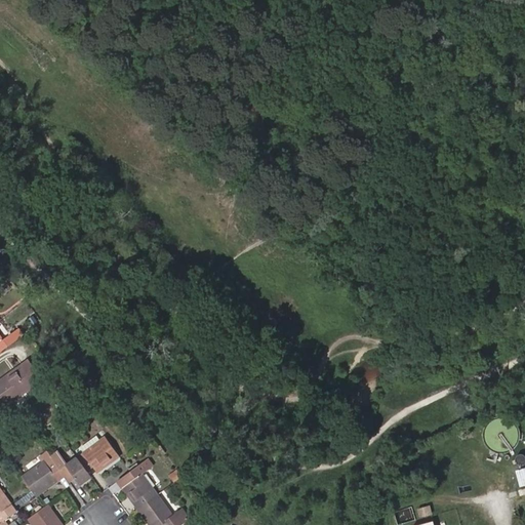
[(0,351),(24,334),(17,328),(3,338),(0,334),(0,351)]
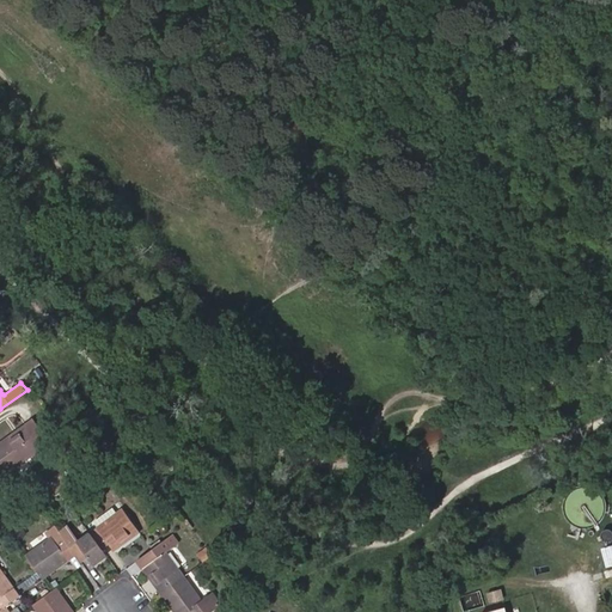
[(26,424),(30,430),(38,424),(35,418),(26,424)]
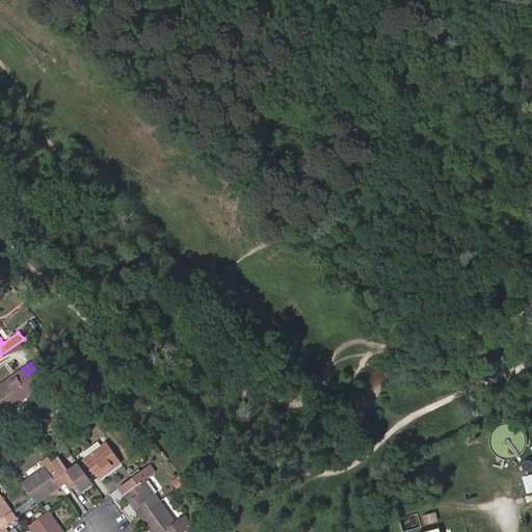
[(33,369),(26,374),(23,369),(0,383),(0,384),(14,404),(36,388),(40,392),(46,388),(33,369)]
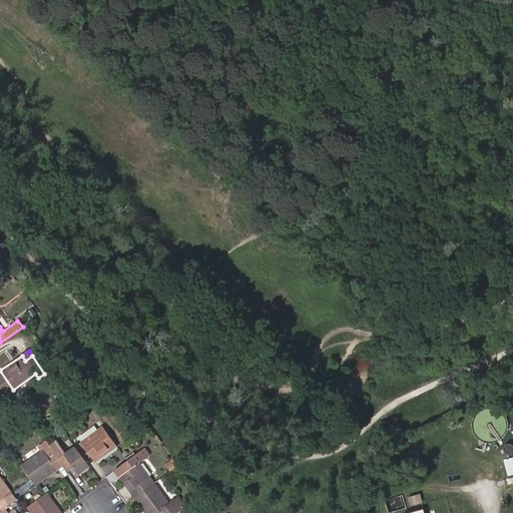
[(0,400),(13,390),(0,371),(0,400)]
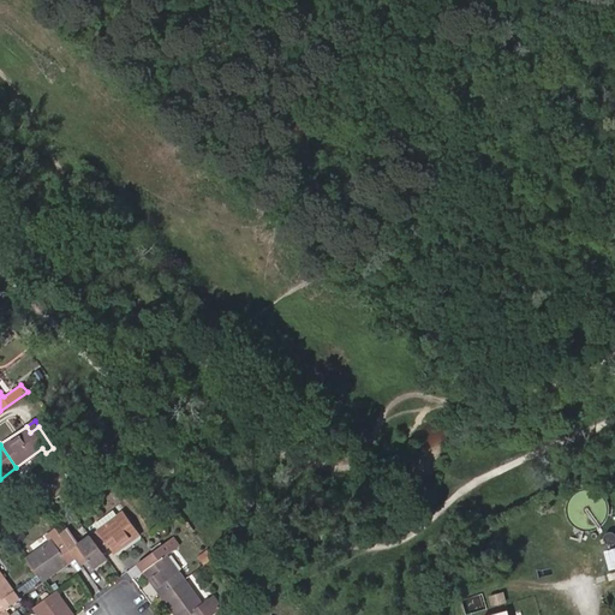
[(82,481),(95,471),(87,460),(73,470),(82,481)]
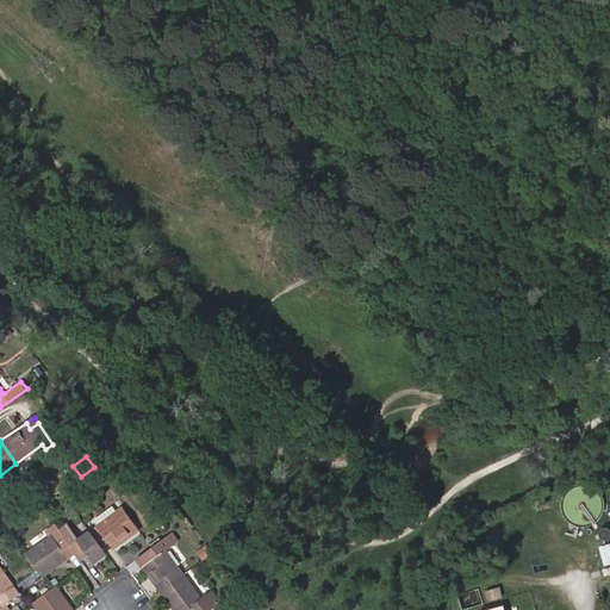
[(579,522),(583,522),(587,522),(591,521),(595,518),(597,516),(599,512),(601,510),(602,508),(602,504),(602,500),(601,497),(599,493),(598,491),(596,489),(593,487),(591,485),(589,485),(586,484),(583,484),(579,484),(574,485),(571,486),(568,489),(567,491),(565,493),(564,496),(562,499),(562,503),(562,505),(562,509),(565,512),(566,515),(568,517),(571,520),(573,521),(576,522),(579,522)]
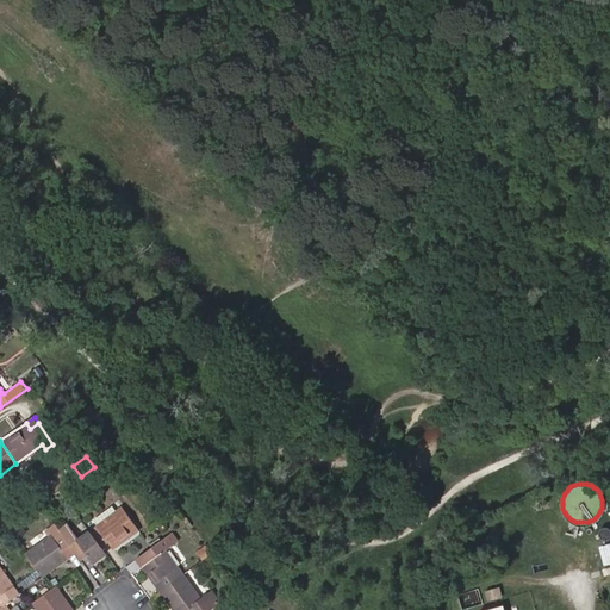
[(113,547),(139,529),(123,505),(89,529),(103,547),(109,542),(113,547)]
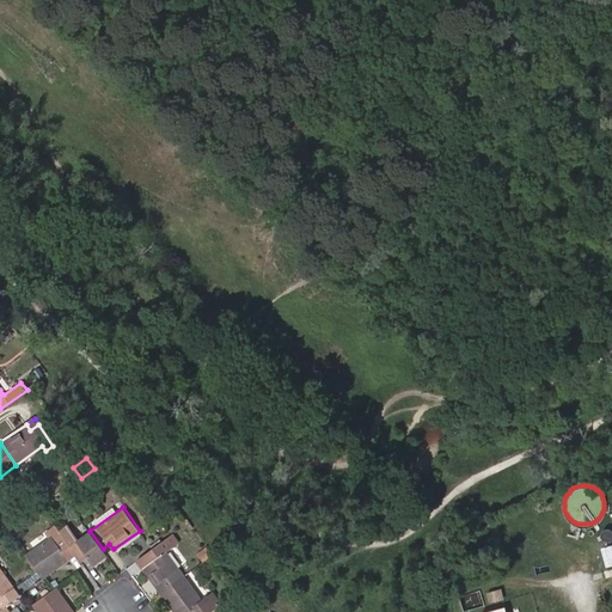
[(38,570),(43,577),(77,554),(67,540),(60,531),(26,554),(38,570)]
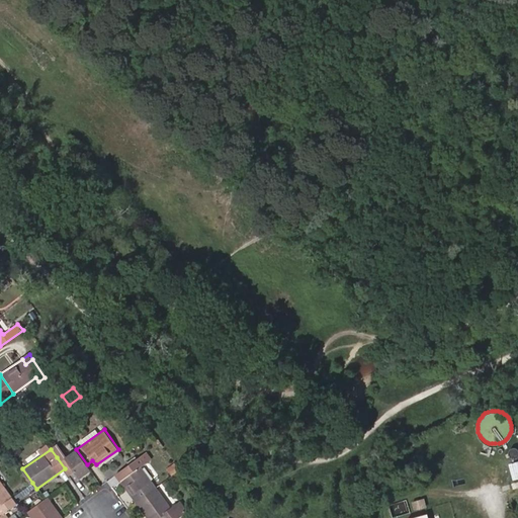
[(87,464),(76,449),(65,457),(63,453),(57,457),(65,468),(69,473),(74,469),(79,477),(90,469),(87,464)]
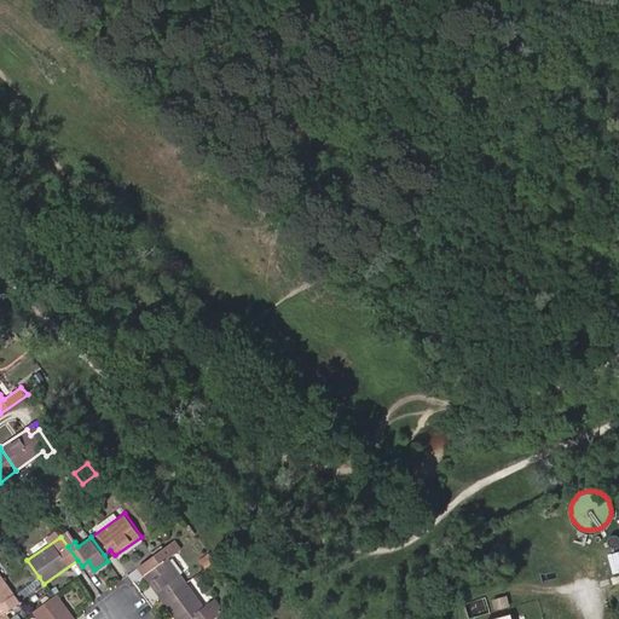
[(162,600),(186,583),(162,548),(154,554),(146,560),(151,567),(144,573),(162,600)]
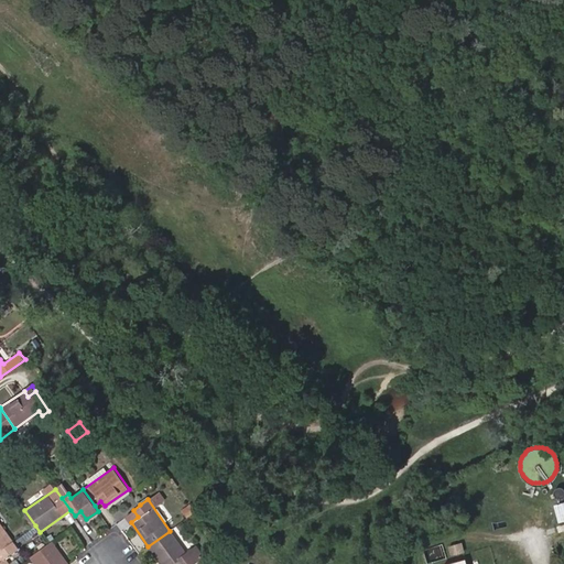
[(563,502),(530,511),(534,527),(538,528),(563,521),(563,502)]
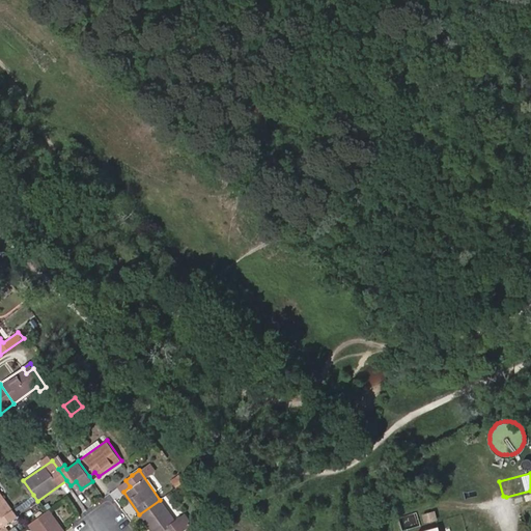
[(0,518),(11,510),(12,509),(0,492),(0,518)]
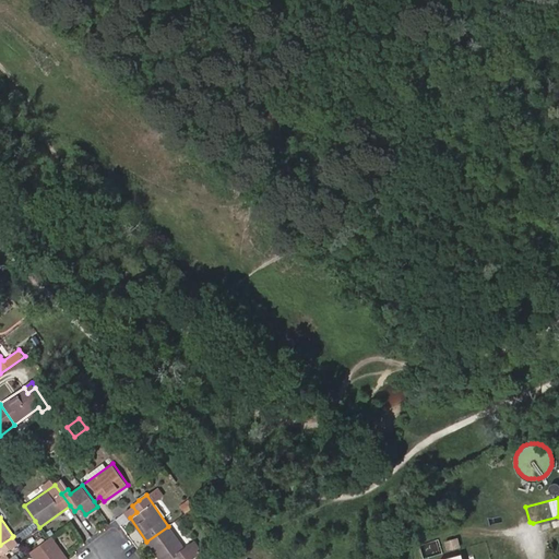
[(185,558),(189,556),(168,526),(146,542),(159,558),(185,558)]
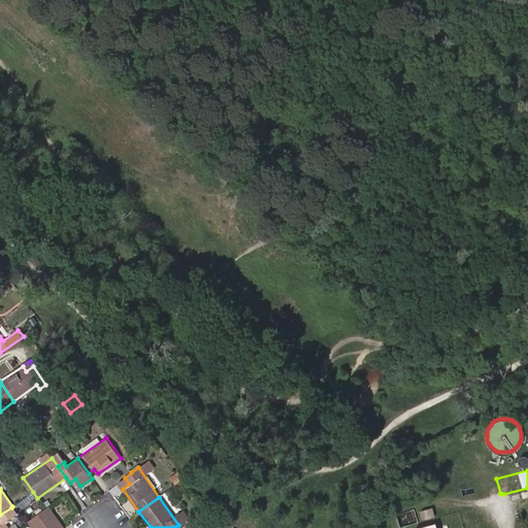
[(63,527),(48,506),(45,509),(28,522),(33,527),(63,527)]
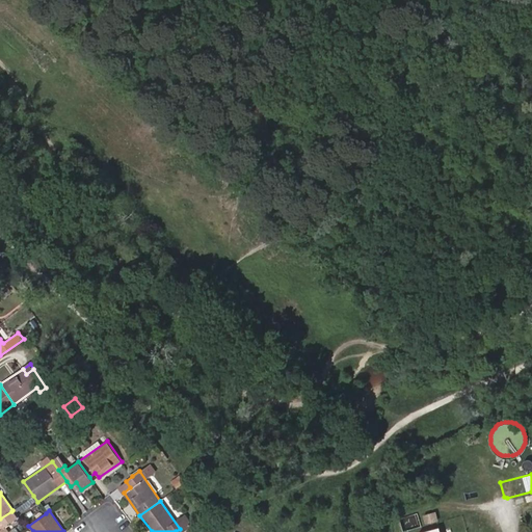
[(0,531),(9,531),(5,526),(16,517),(11,511),(0,519),(0,531)]
